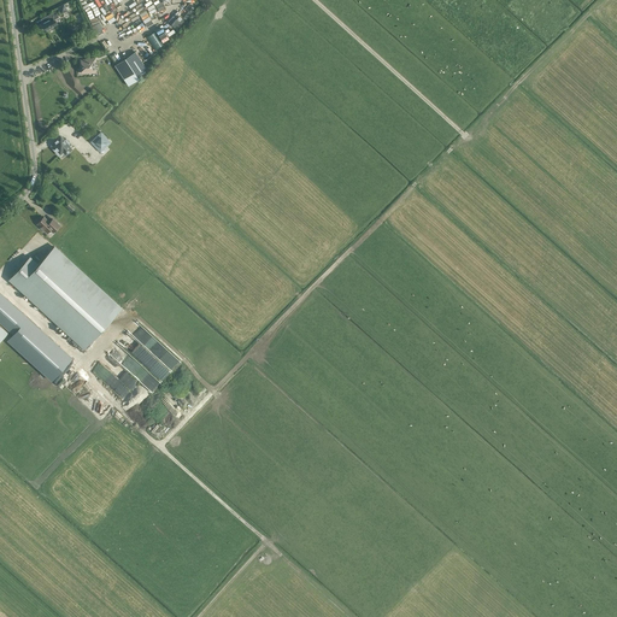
[(184,17),(193,9),(187,3),(178,11),(184,17)]
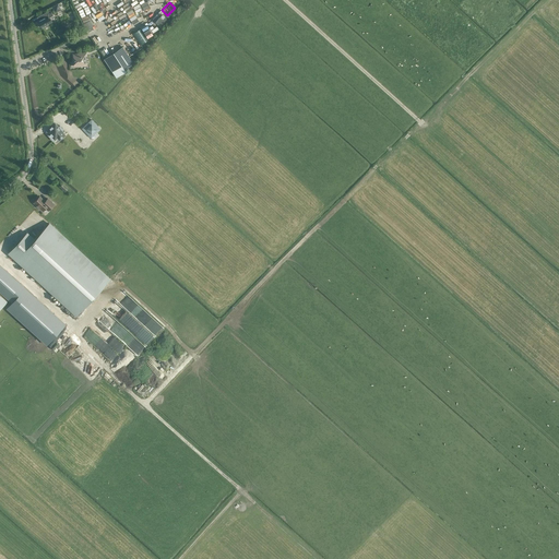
[(40,15),(42,19),(38,21),(42,27),(51,22),(49,18),(51,16),(49,11),(40,15)]
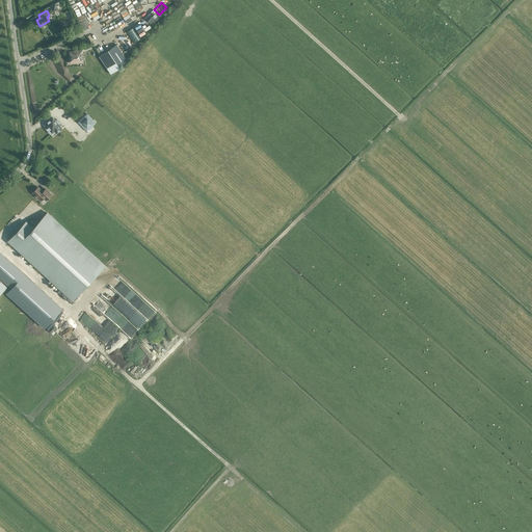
[(153,11),(144,20),(150,25),(158,17),(153,11)]
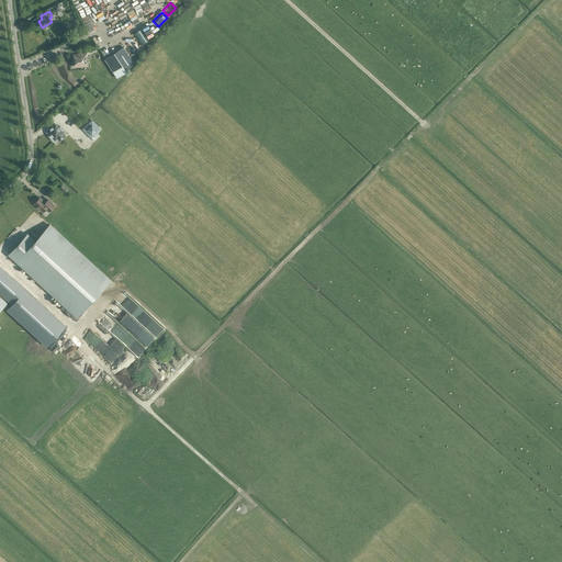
[(79,19),(85,29),(90,26),(85,15),(79,19)]
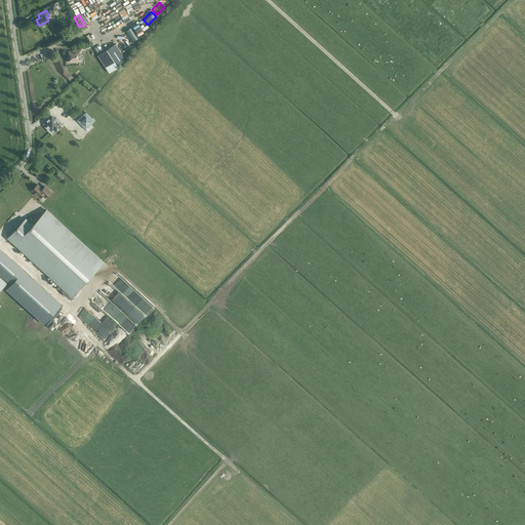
[(118,38),(122,43),(126,39),(122,34),(118,38)]
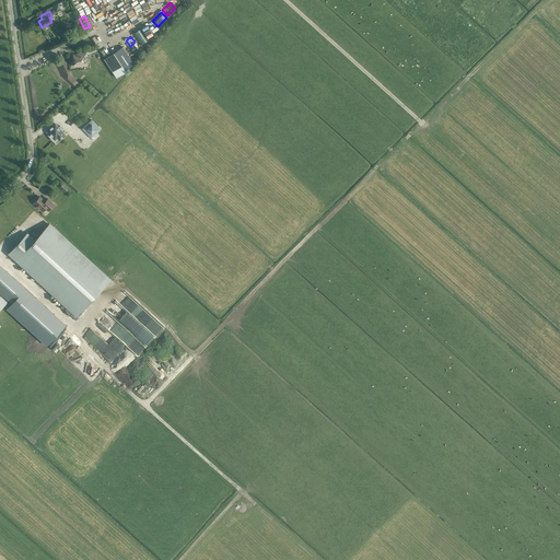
[(123,46),(104,59),(116,78),(126,71),(133,62),(123,46)]
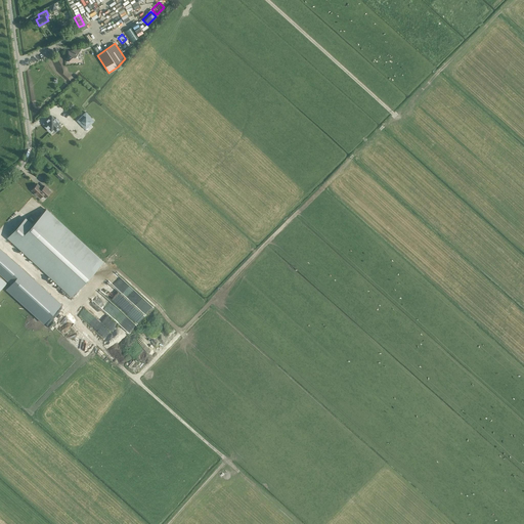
[(69,50),(70,62),(76,61),(81,61),(81,49),(73,49),(73,50),(69,50)]
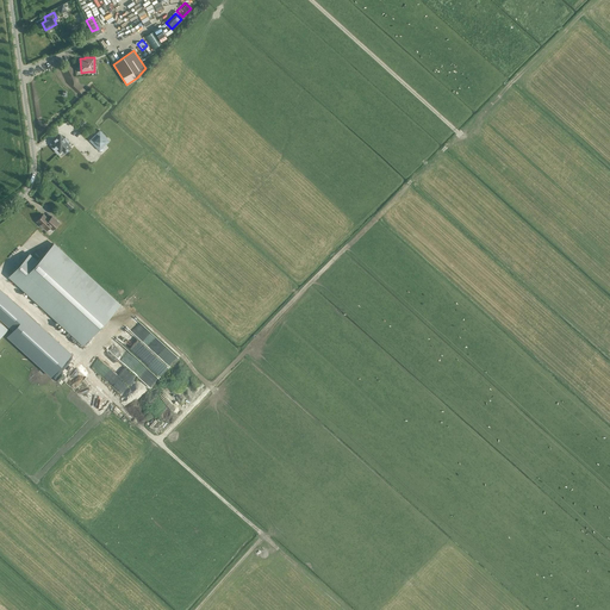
[(100,130),(89,141),(100,150),(111,141),(100,130)]
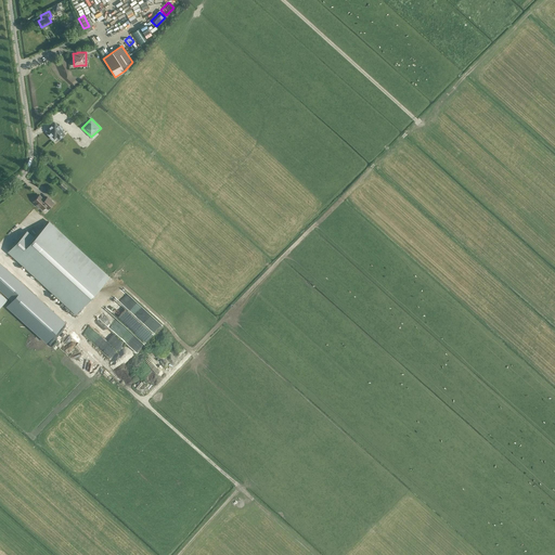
[(54,123),(47,130),(49,133),(48,134),(53,140),(59,134),(61,138),(64,134),(61,130),(62,129),(59,126),(57,127),(54,123)]
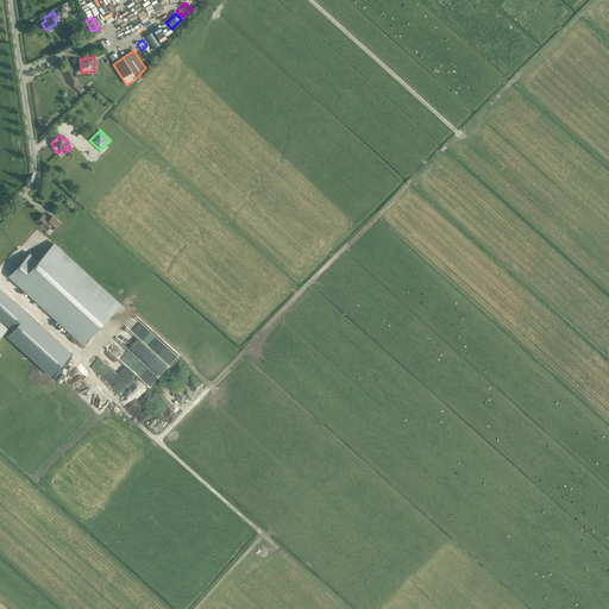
[(49,219),(43,214),(37,220),(41,224),(41,225),(42,227),(44,227),(46,230),(50,226),(52,230),(58,223),(51,217),(49,219)]
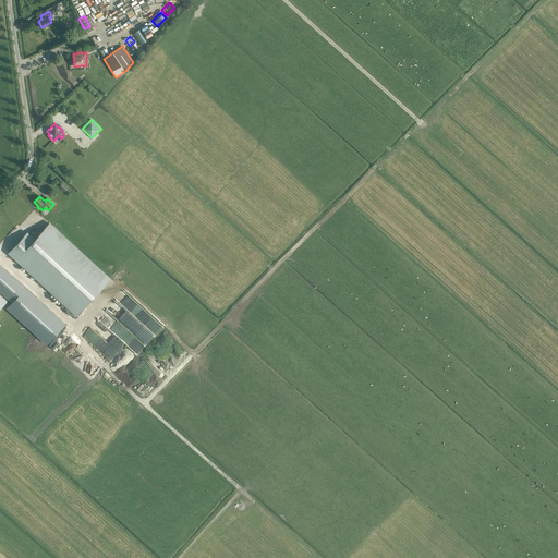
[(26,232),(9,252),(76,315),(109,279),(49,223),(34,239),(26,232)]
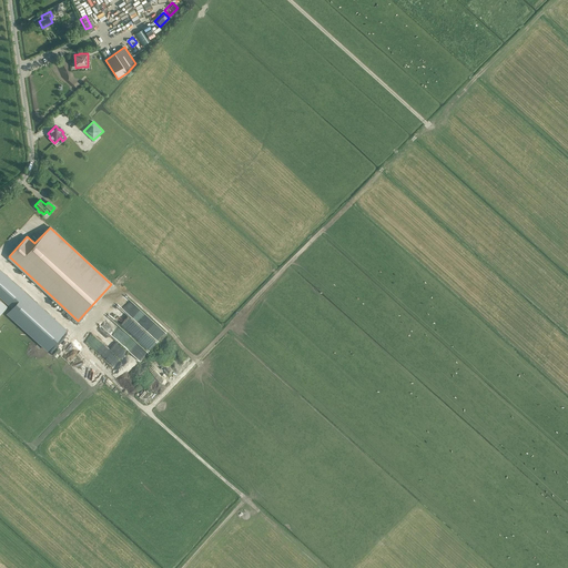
[(0,269),(0,296),(11,307),(7,312),(7,313),(31,335),(48,350),(67,330),(50,314),(0,269)]
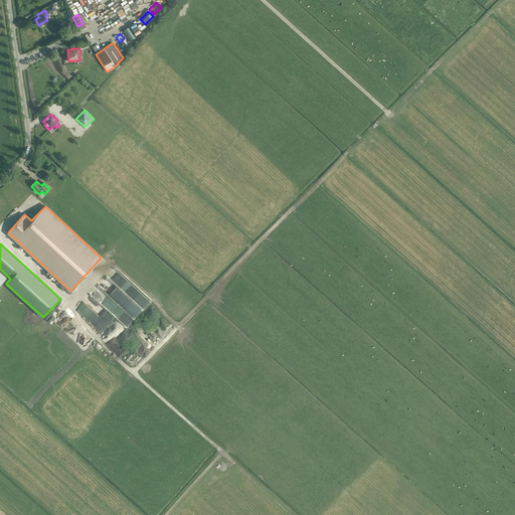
[(112,313),(117,317),(122,312),(117,308),(112,313)]
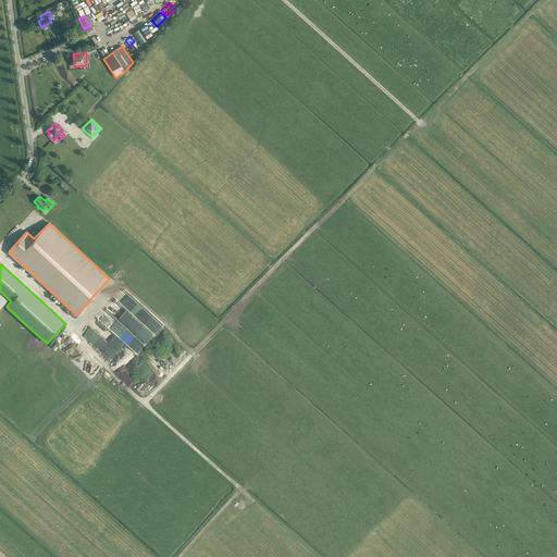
[(118,355),(125,346),(123,344),(115,353),(118,355)]
